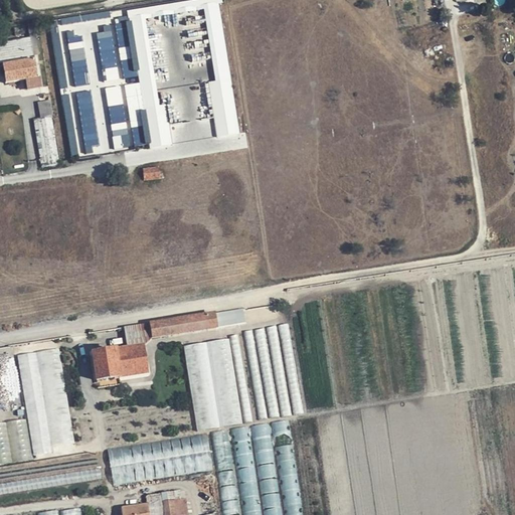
[(221,0),(200,0),(52,18),(62,103),(65,102),(66,111),(73,111),(75,127),(83,126),(86,145),(99,143),(97,134),(90,135),(90,130),(97,129),(98,133),(112,131),(115,150),(133,147),(133,148),(238,135),(221,0)]
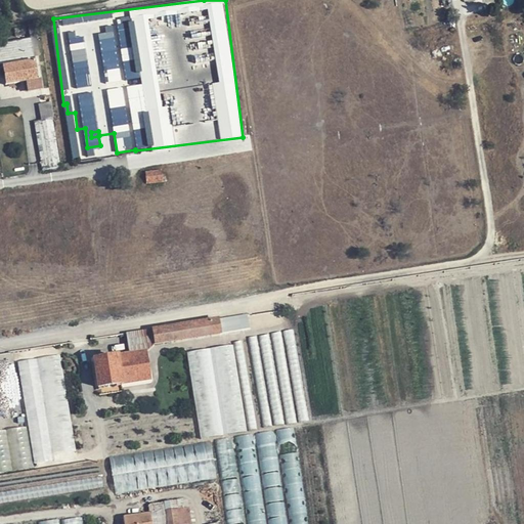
[(40,51),(35,25),(28,26),(29,39),(0,43),(0,69),(3,69),(5,85),(26,82),(28,93),(39,91),(33,52),(38,51),(40,51)]
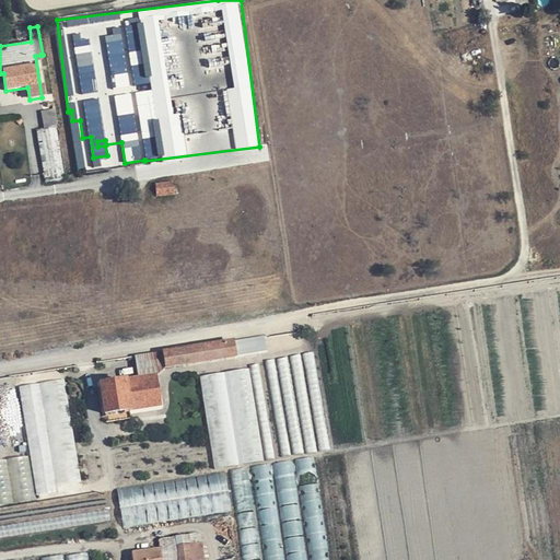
[(37,130),(45,179),(65,177),(58,127),(37,130)]
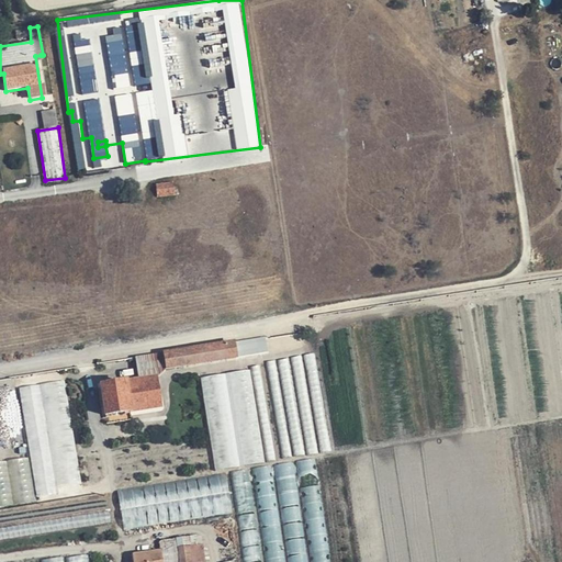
[(177,195),(175,182),(157,184),(159,199),(177,195)]
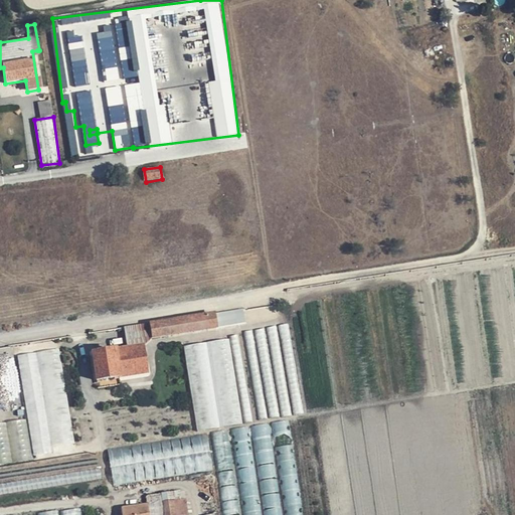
[(244,308),(217,312),(219,326),(246,322),(244,308)]
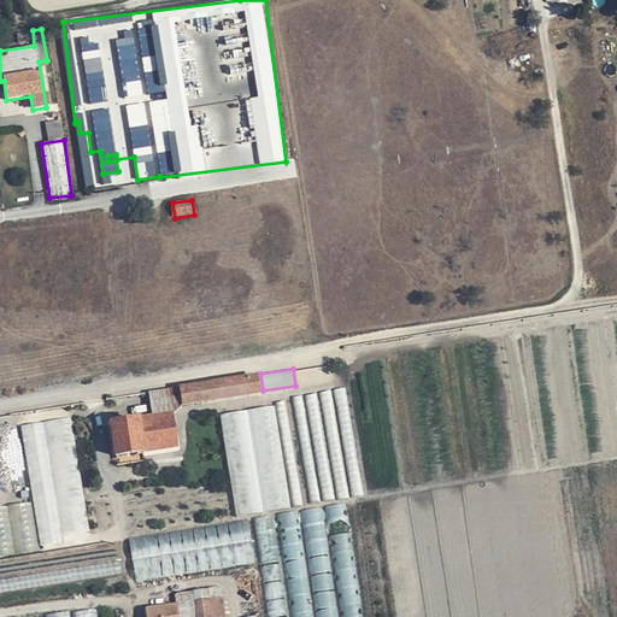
[(178,388),(182,406),(260,393),(257,376),(178,388)]
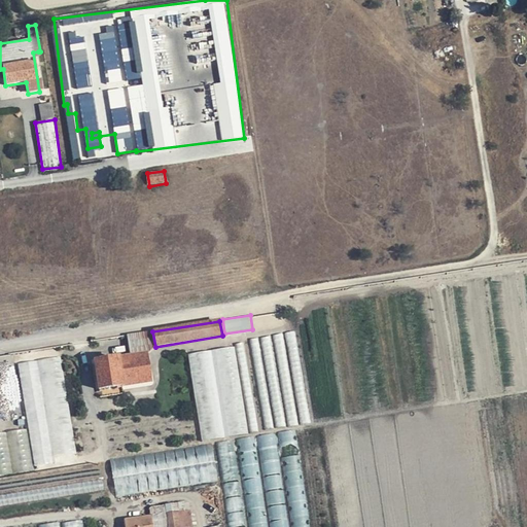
[(130,357),(145,354),(155,347),(152,331),(127,336),(130,357)]
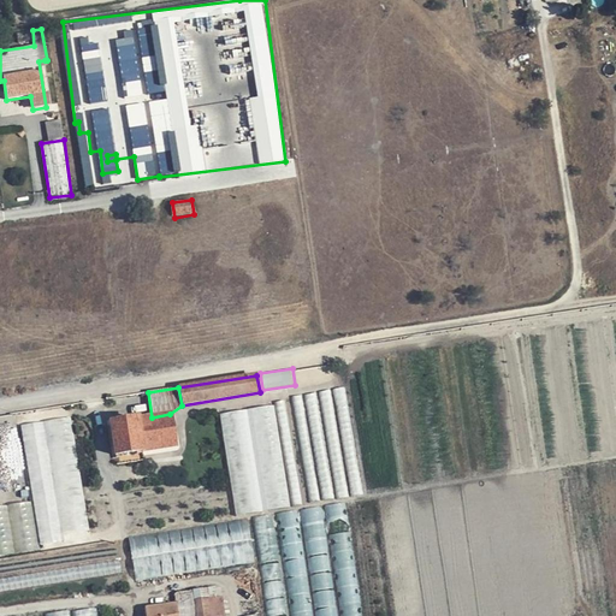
[(288,509),(273,410),(248,414),(264,513),(288,509)]
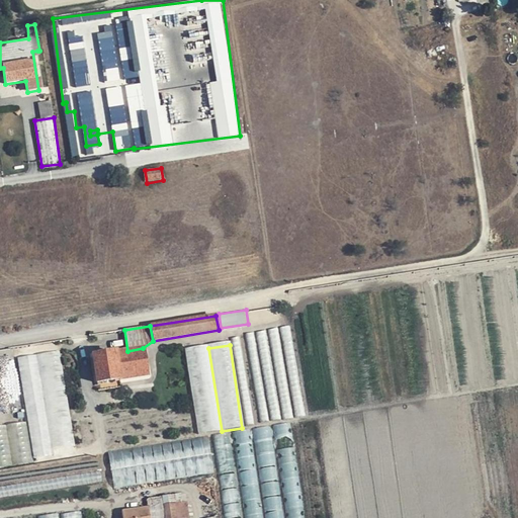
[(147,375),(143,348),(127,351),(93,356),(97,383),(147,375)]
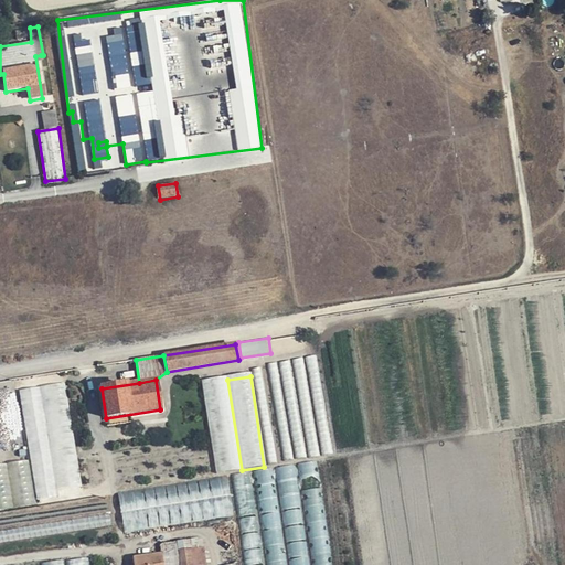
[(238,470),(225,381),(203,383),(216,475),(238,470)]
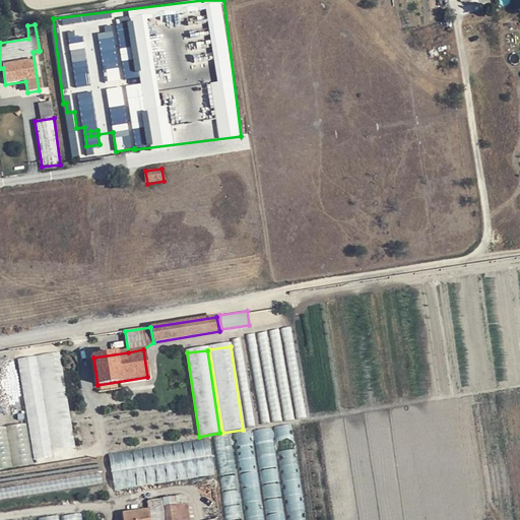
[(78,454),(60,351),(41,354),(58,458),(78,454)]
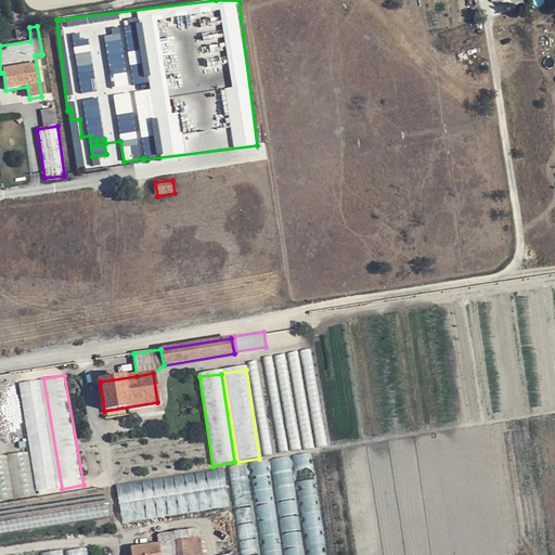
[(59,489),(41,379),(20,383),(39,492),(59,489)]
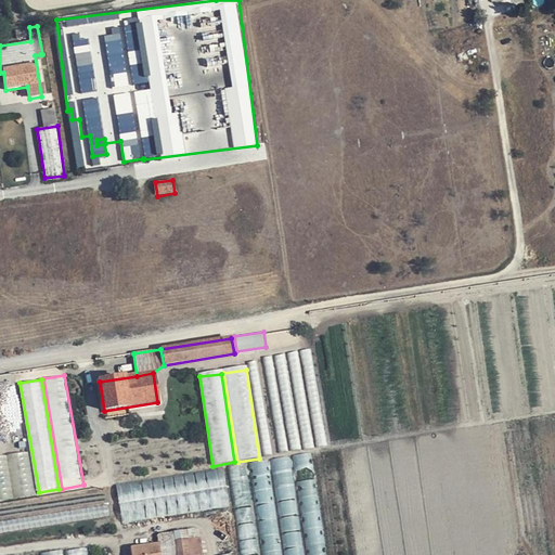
[(0,498),(36,492),(29,452),(0,456),(0,498)]
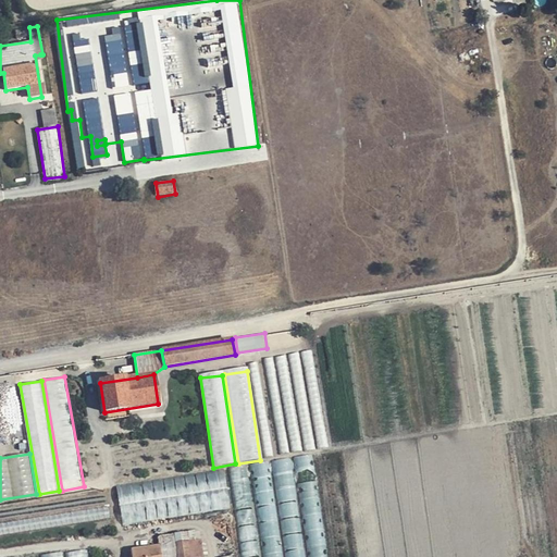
[(311,455),(296,457),(298,470),(313,468),(311,455)]
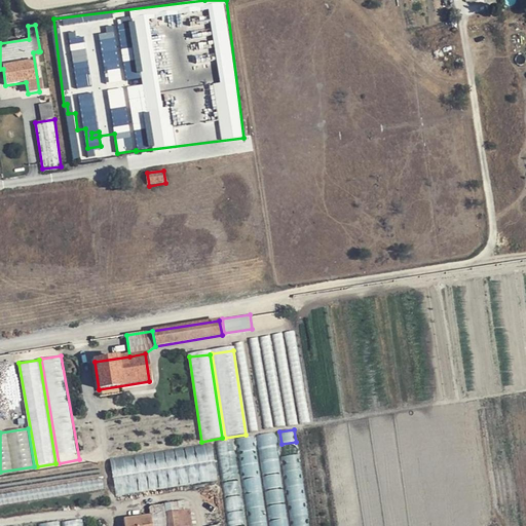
[(275,433),(218,441),(230,525),(263,525),(263,523),(272,522),(272,525),(289,525),(288,514),(301,512),(301,515),(306,514),(305,506),(287,510),(275,433)]
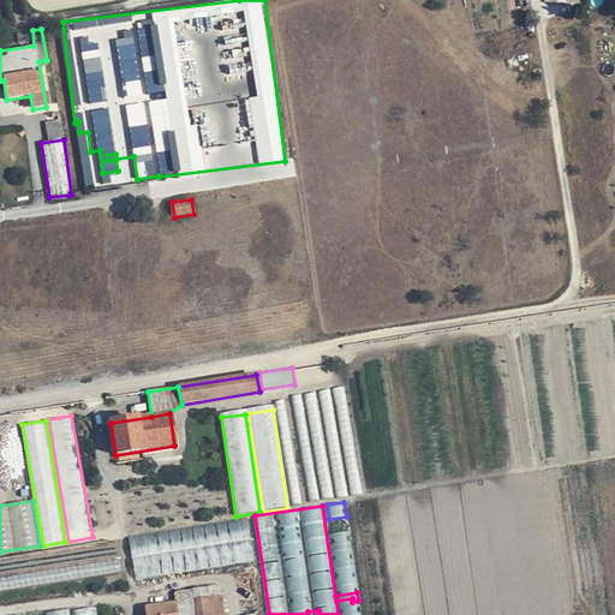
[(250,520),(131,535),(136,577),(255,562),(250,520)]
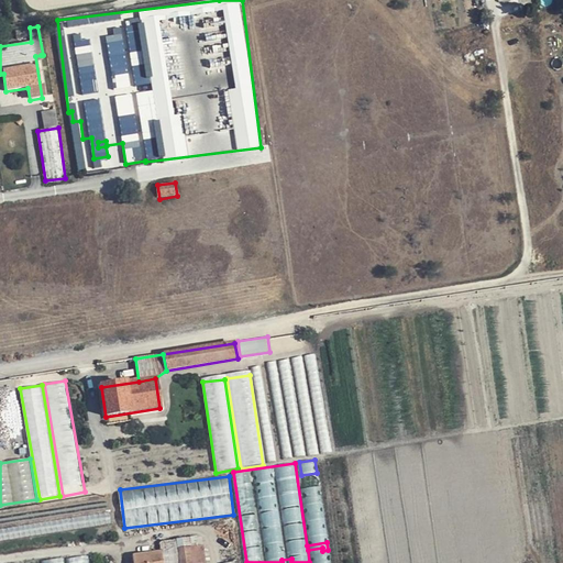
[(207,562),(205,547),(177,550),(176,542),(159,544),(161,553),(163,553),(163,555),(166,555),(167,560),(162,561),(162,562),(207,562)]
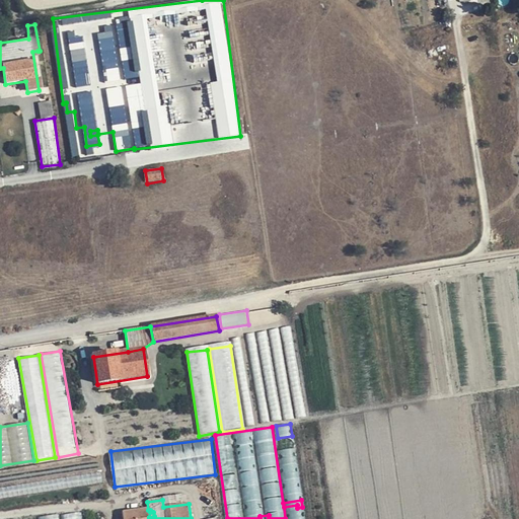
[(149,518),(149,517),(154,516),(153,512),(150,512),(150,510),(148,510),(122,514),(122,518),(149,518)]
